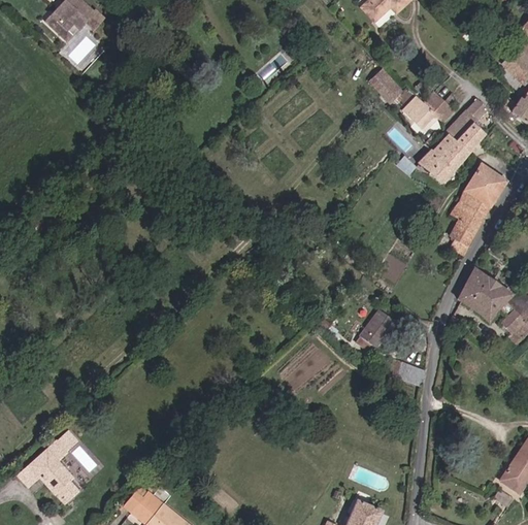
[(103,15),(95,8),(93,10),(81,0),(64,0),(66,2),(59,9),(57,7),(45,20),(61,34),(71,22),(77,27),(85,20),(93,27),(103,15)]
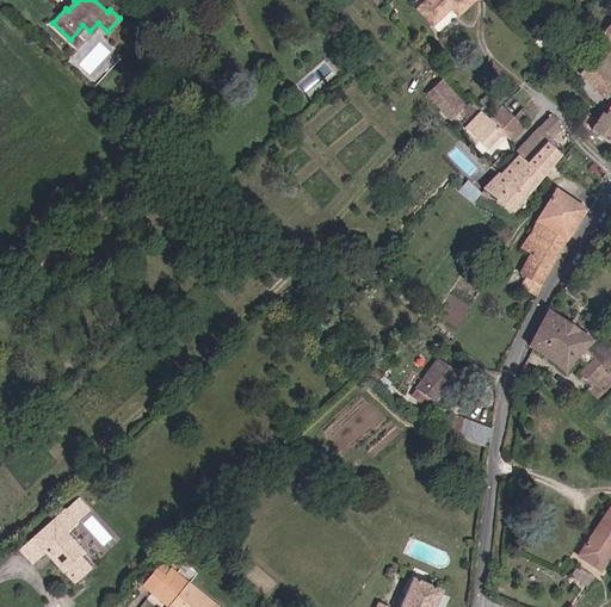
[(452,6),(458,12),(471,0),(427,0),(419,7),(433,23),(452,6)]
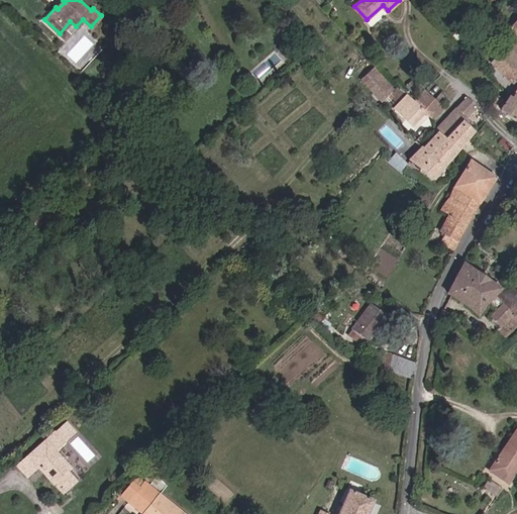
[(516,35),(516,17),(515,19),(508,27),(516,35)]
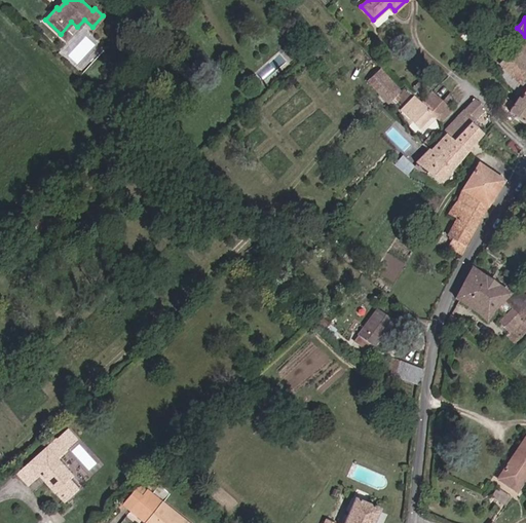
[(66,39),(77,27),(71,22),(61,34),(66,39)]
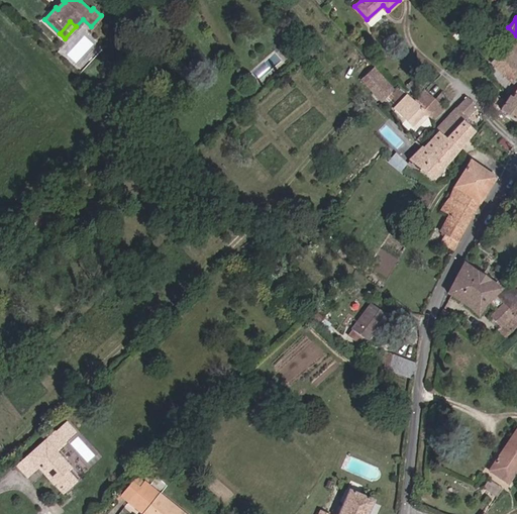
[(516,39),(514,36),(498,53),(505,60),(516,71),(516,39)]
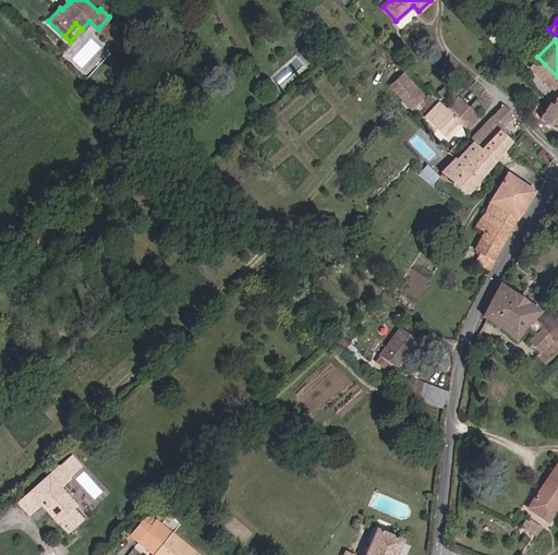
[(537,72),(545,64),(537,57),(528,67),(541,80),(543,76),(537,72)]
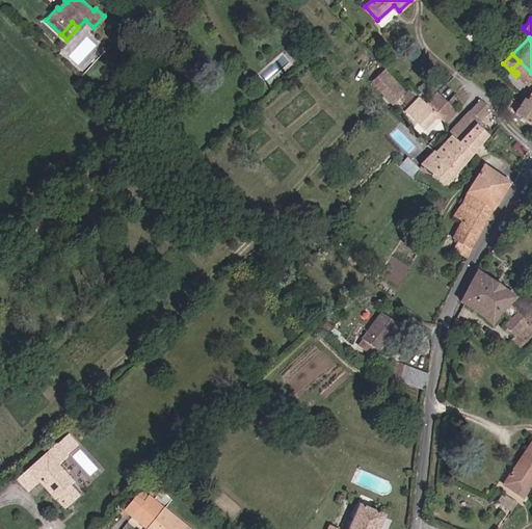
[(531,89),(528,95),(531,97),(531,73),(520,61),(512,69),(517,73),(524,80),(531,85),(531,89)]
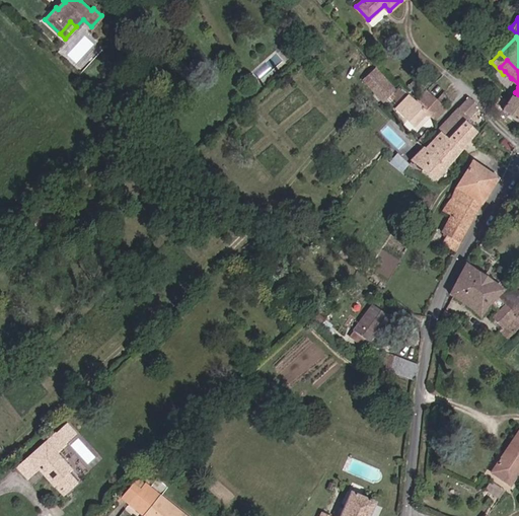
[(427,111),(430,114),(434,118),(445,106),(436,97),(433,95),(427,89),(417,100),(427,111)]
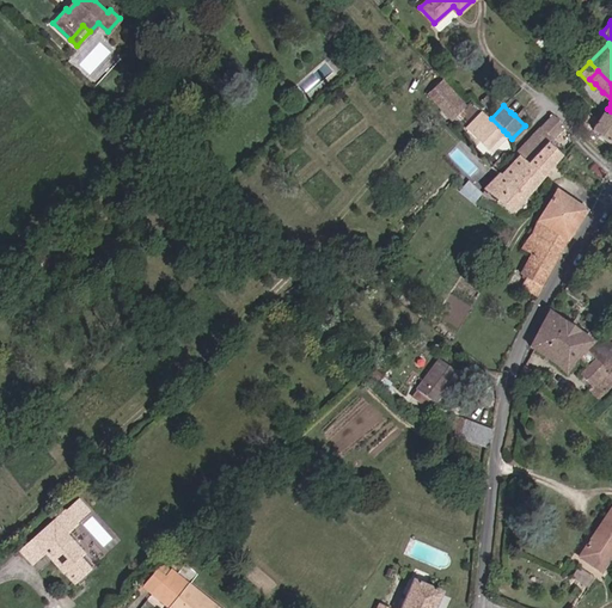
[(451,123),(454,126),(467,111),(464,109),(451,123)]
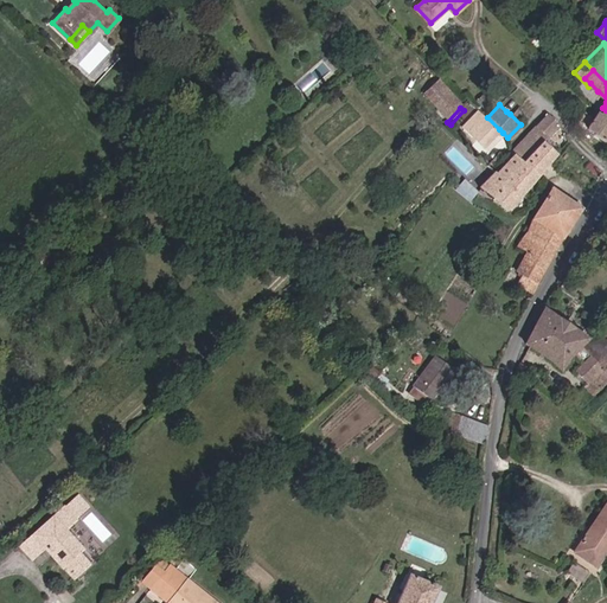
[(606,141),(606,140),(606,110),(602,108),(599,113),(598,111),(593,117),(586,111),(579,119),(590,129),(606,141)]
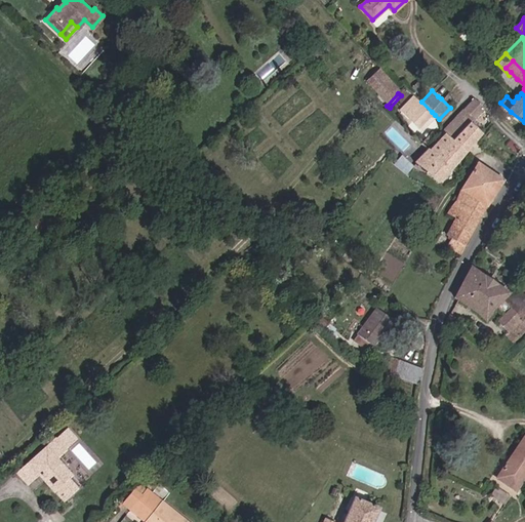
[(432,112),(421,102),(413,94),(400,109),(418,126),(432,112)]
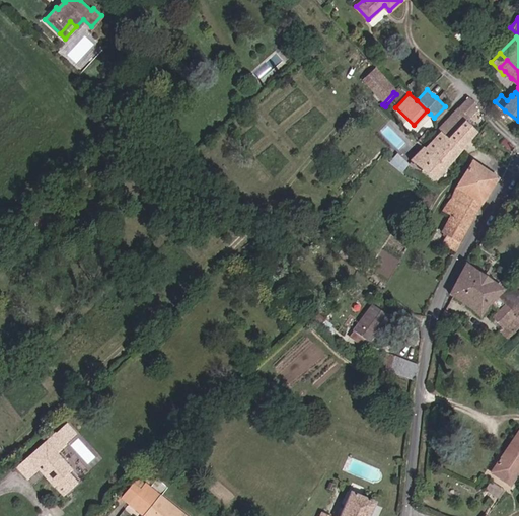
[(449,140),(465,120),(479,105),(468,95),(466,97),(452,113),(437,130),(438,131),(449,140)]
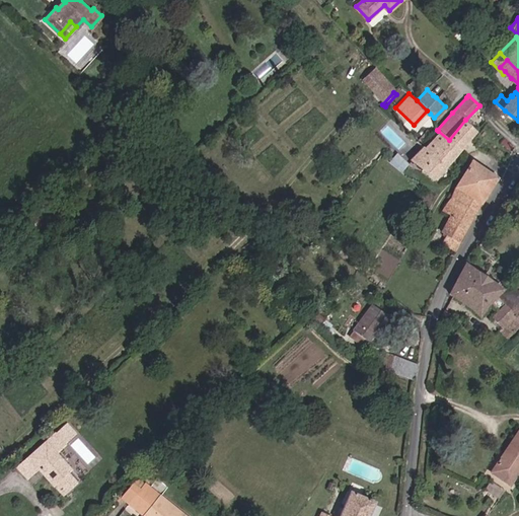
[(427,111),(414,125),(417,128),(430,114),(427,111)]
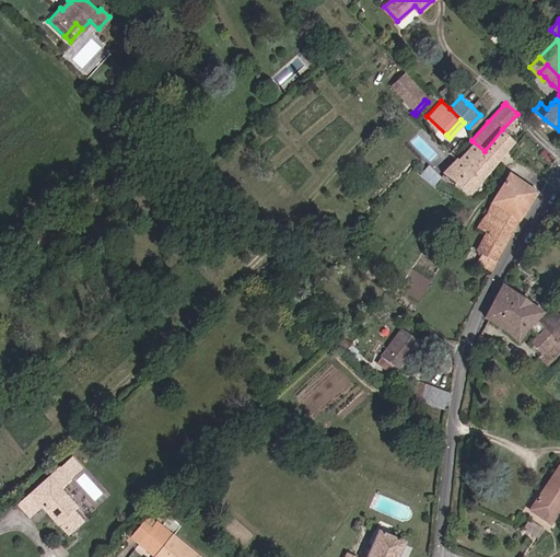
[(514,139),(502,129),(485,151),(473,141),(458,159),(454,155),(440,173),(429,164),(420,174),(435,186),(445,175),(454,183),(468,195),(514,139)]
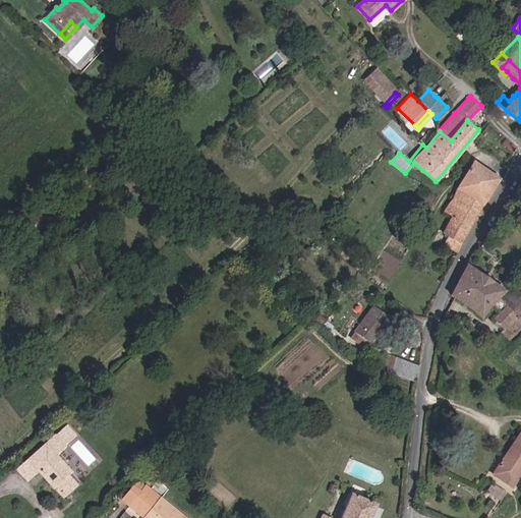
[(445,232),(461,242),(499,178),(474,161),(458,187),(455,197),(461,202),(454,215),(445,232)]
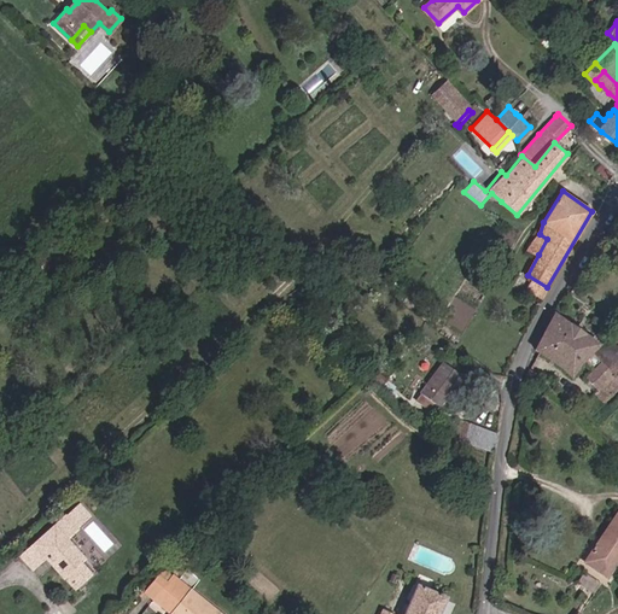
[(547,239),(540,234),(534,240),(529,249),(538,255),(547,239)]
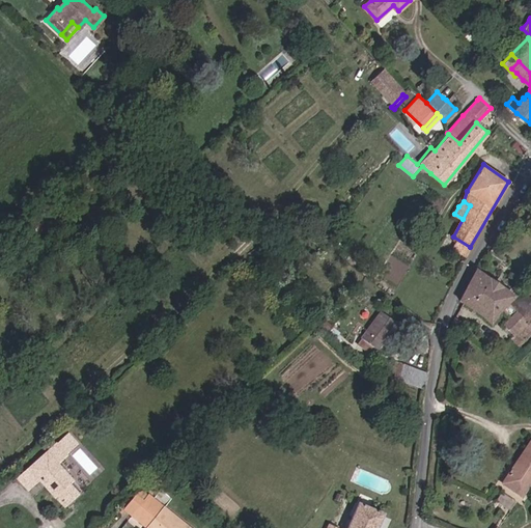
[(513,295),(477,268),(459,301),(483,315),(491,323),(498,310),(513,295)]
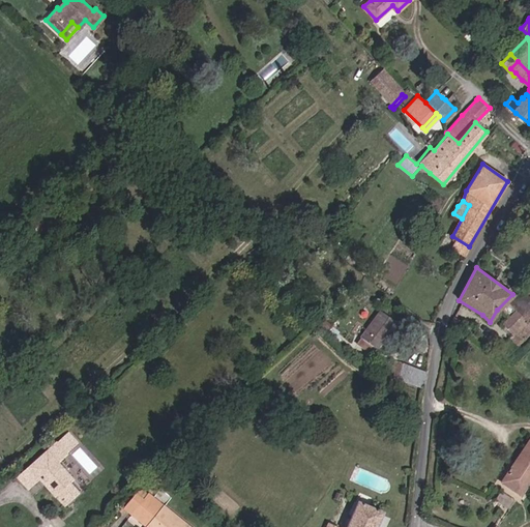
[(508,302),(517,310),(522,316),(529,308),(529,294),(523,287),(514,295),(508,302)]
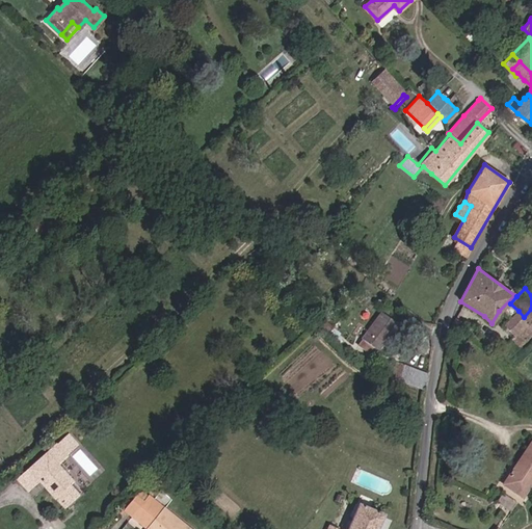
[(501,313),(508,321),(519,311),(510,303),(501,313)]
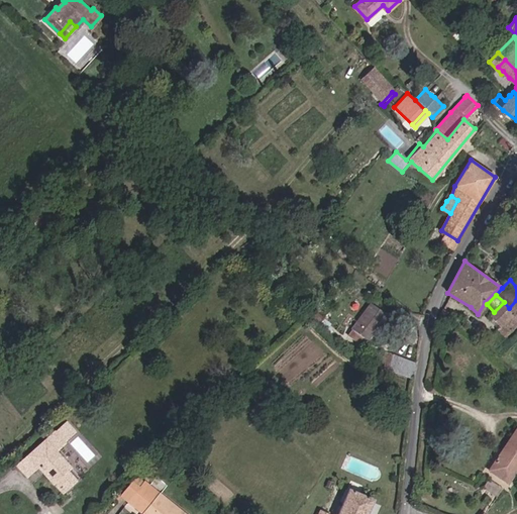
[(504,302),(494,312),(491,315),(501,325),(514,314),(515,313),(509,308),(504,302)]
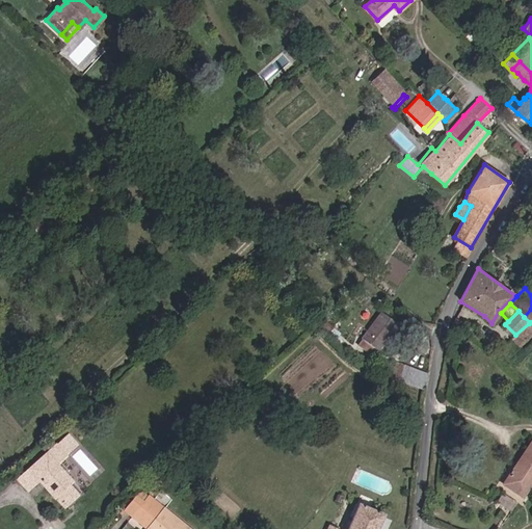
[(397,323),(379,312),(361,339),(378,350),(397,323)]
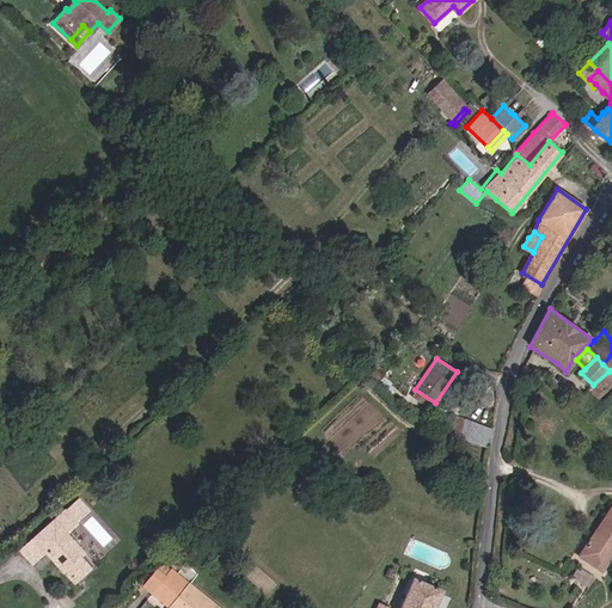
[(611,375),(609,372),(593,385),(589,388),(598,397),(600,394),(611,382),(611,375)]
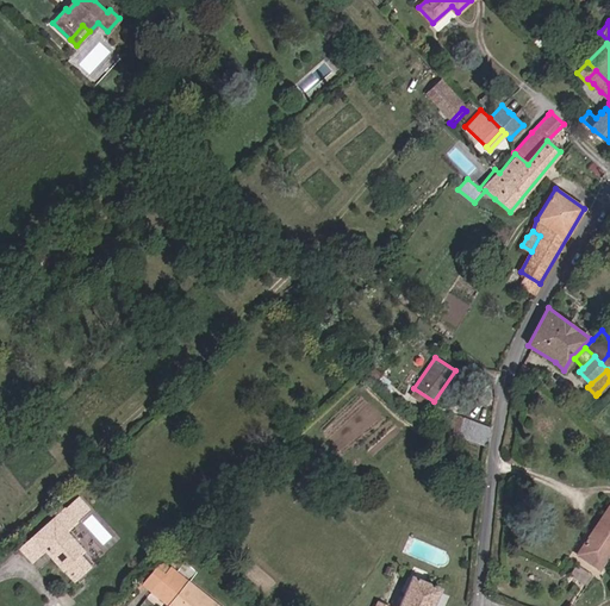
[(446,432),(447,432),(487,445),(491,430),(453,418),(446,432)]
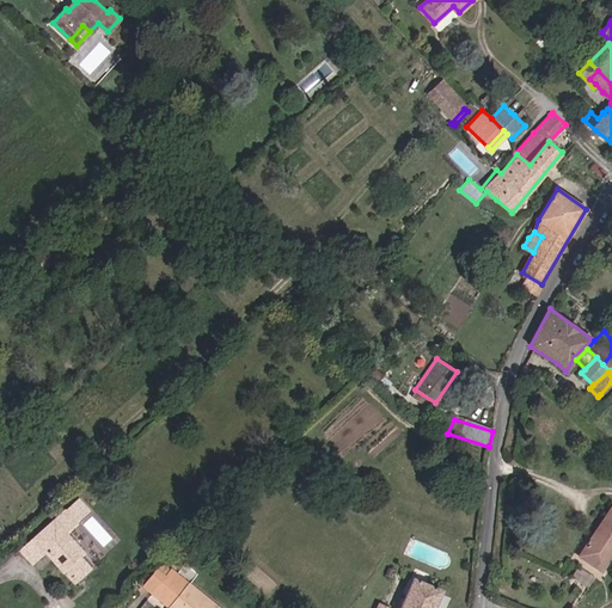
[(611,507),(580,554),(601,570),(611,553),(611,507)]
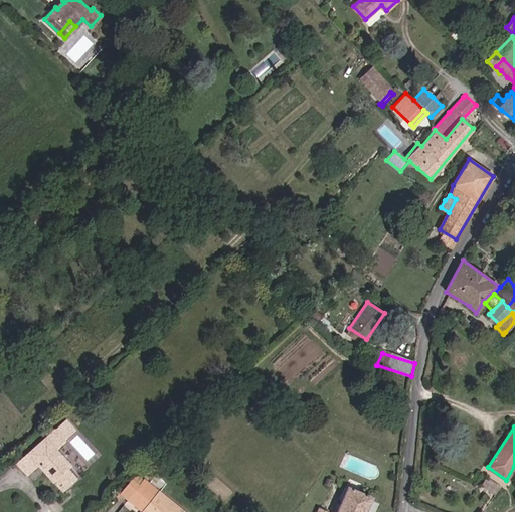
[(76,477),(51,451),(61,442),(52,433),(16,467),(25,476),(36,466),(61,492),(76,477)]
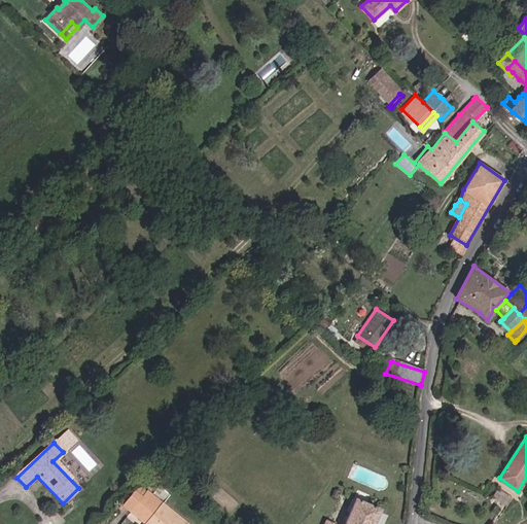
[(183,523),(153,500),(156,495),(150,491),(131,515),(143,523),(183,523)]
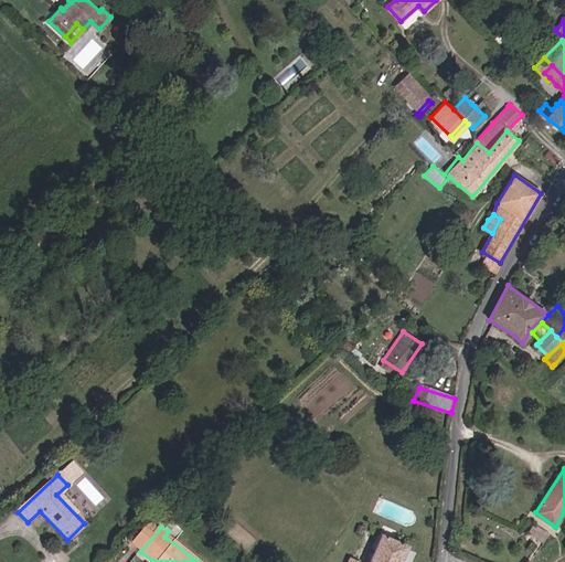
[(401,561),(408,545),(381,533),(375,548),(372,547),(371,550),(373,551),(369,561),(359,561),(351,558),(348,561),(401,561)]
